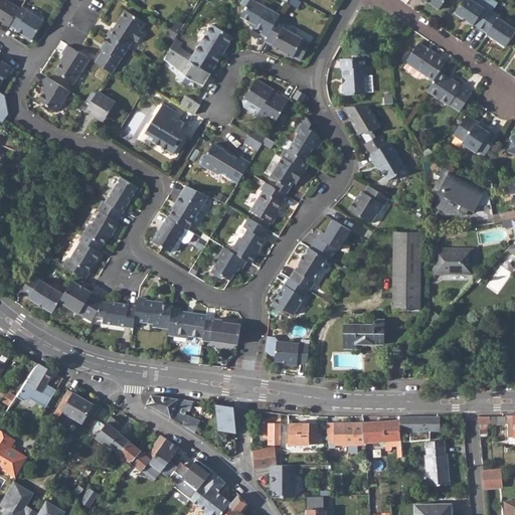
[(0,0),(0,19),(10,26),(10,25),(21,9),(6,0),(0,0)]
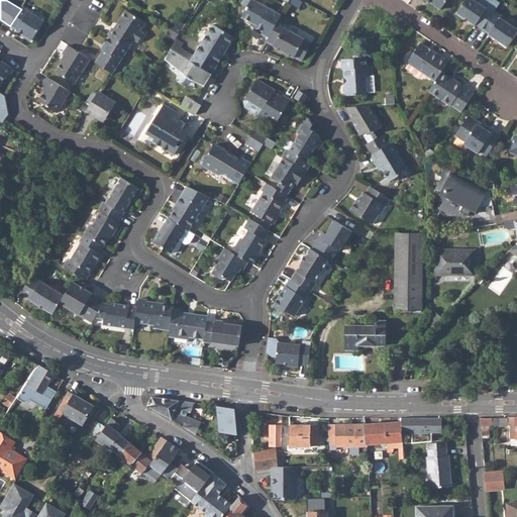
[(261,32),(269,36),(281,16),(281,14),(254,0),(243,0),(242,3),(247,6),(241,16),(250,21),(257,25),(255,27),(262,30),(261,32)]
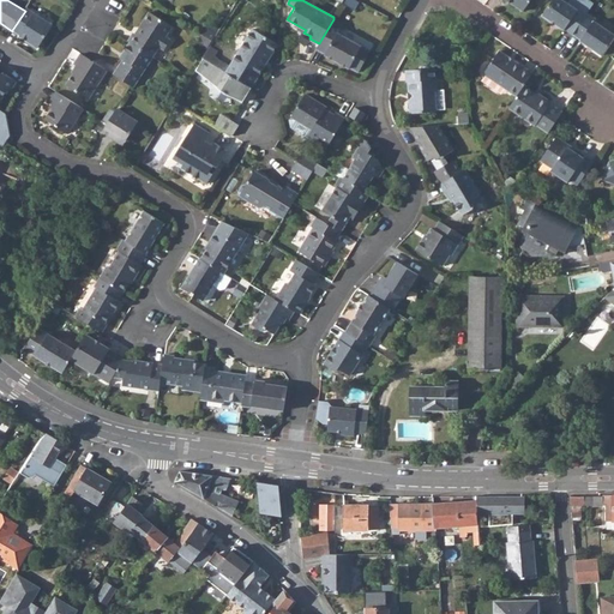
[(505,0),(524,12),(533,0),(505,0)]
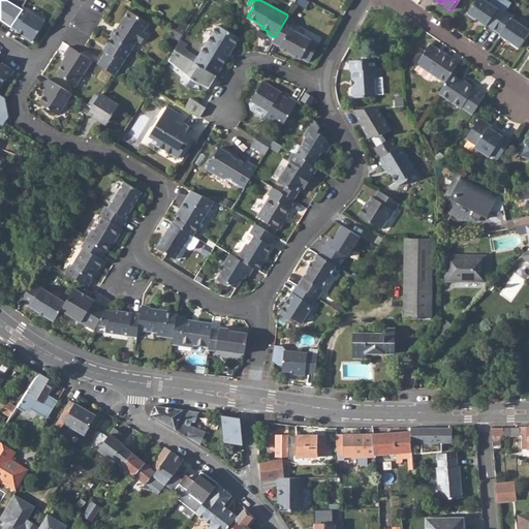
[(488,25),(495,30),(506,11),(512,3),(507,0),(491,0),(490,3),(485,0),(476,0),(468,13),(487,26),(488,25)]
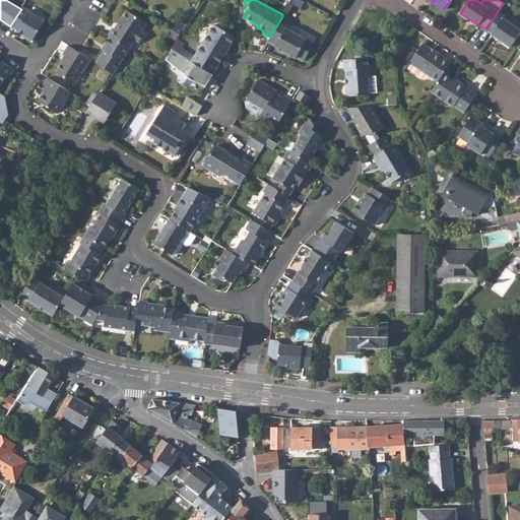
[(45,21),(22,7),(21,9),(10,25),(17,29),(16,30),(33,41),(45,21)]
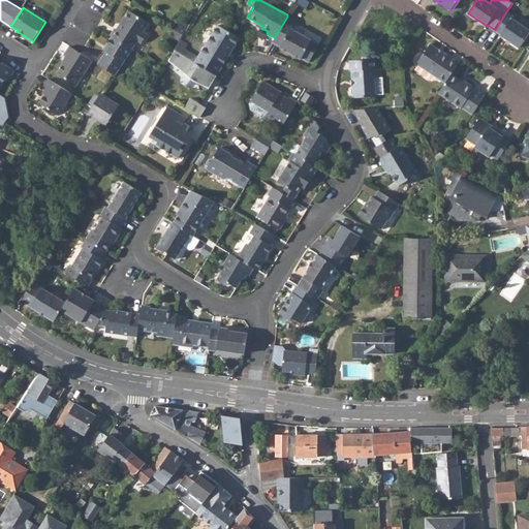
[(501,35),(520,48),(528,33),(528,29),(514,19),(515,17),(506,11),(495,30),(501,34),(501,35)]
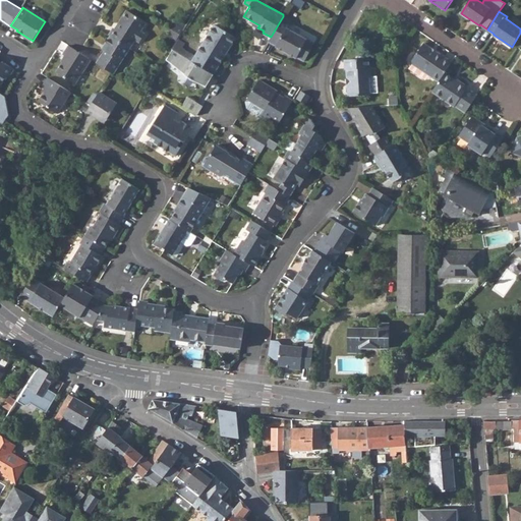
[(126,12),(118,25),(120,26),(116,33),(114,31),(113,30),(108,37),(110,38),(129,51),(135,42),(138,45),(145,36),(140,34),(146,24),(126,12)]
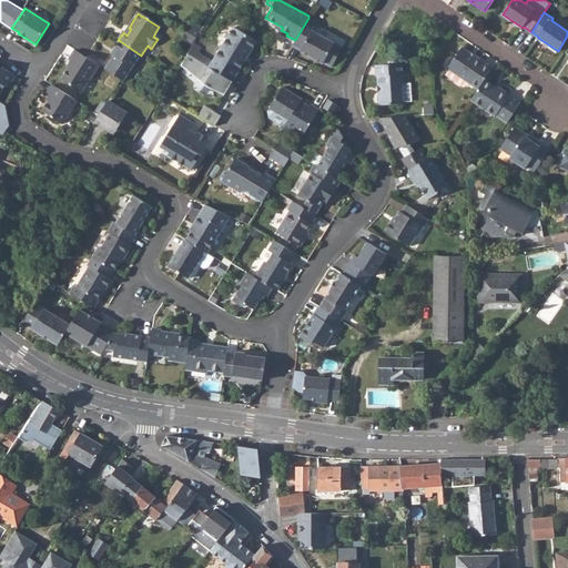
[(316,22),(308,18),(295,40),(293,44),(301,49),(300,50),(322,62),(323,61),(332,66),(342,47),(312,30),(316,22)]
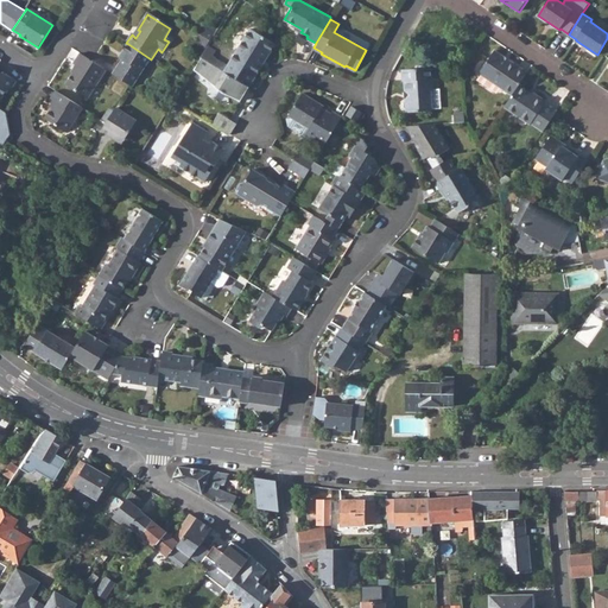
[(198,36),(209,43),(213,36),(203,29),(198,36)]
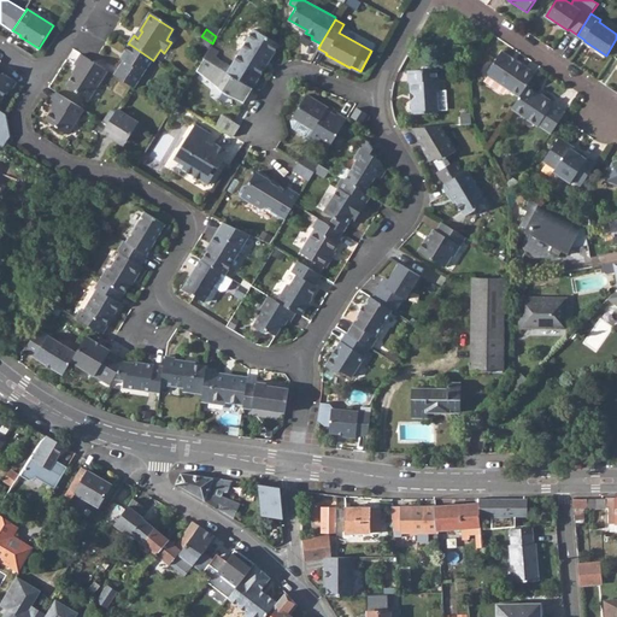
[(225,72),(250,88),(277,45),(251,29),(225,72)]
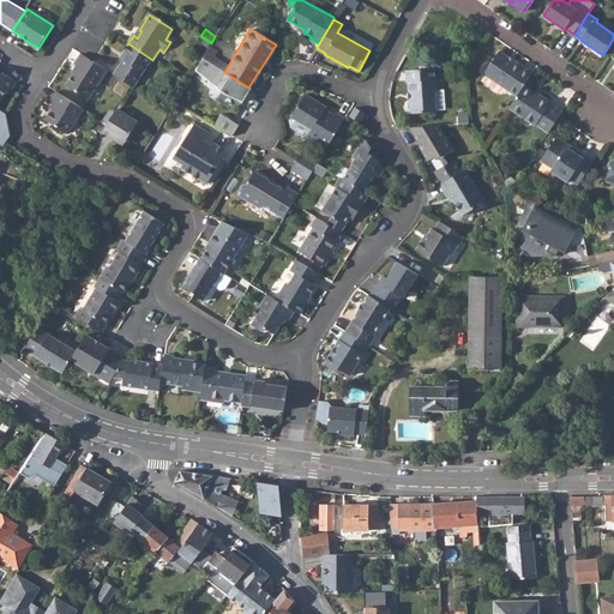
[(197,42),(208,49),(209,47),(211,43),(200,36),(197,42)]
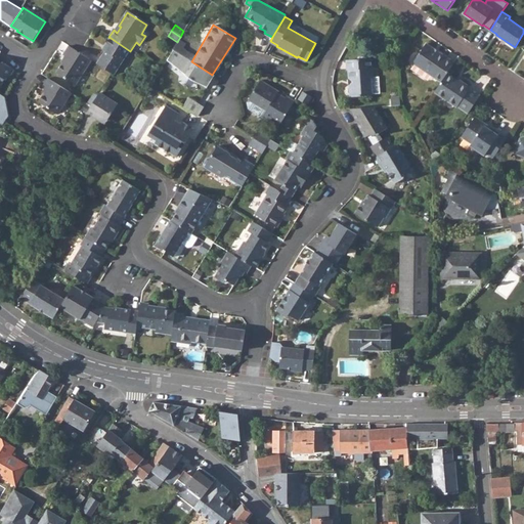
[(130,51),(111,38),(101,51),(104,53),(96,66),(113,77),(130,51)]
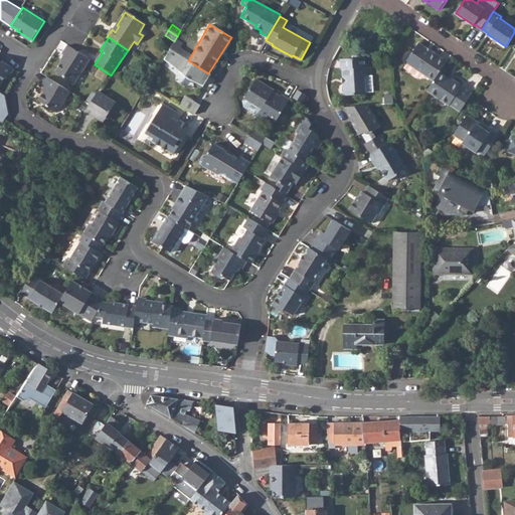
[(179,48),(181,44),(175,39),(174,41),(169,49),(182,57),(185,51),(179,48)]
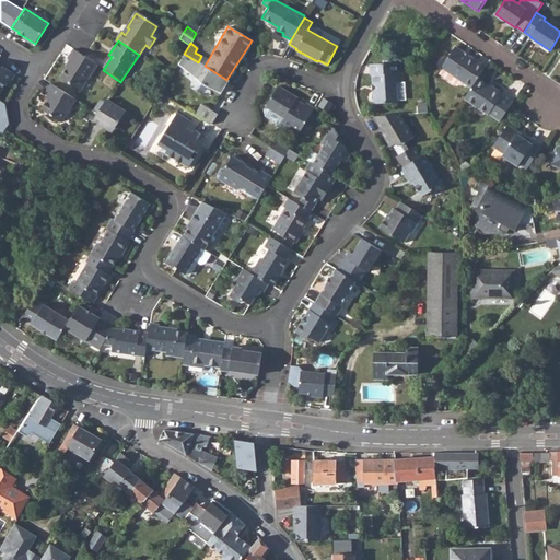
[(442,69),(471,90),(483,73),(487,68),(456,48),(442,69)]
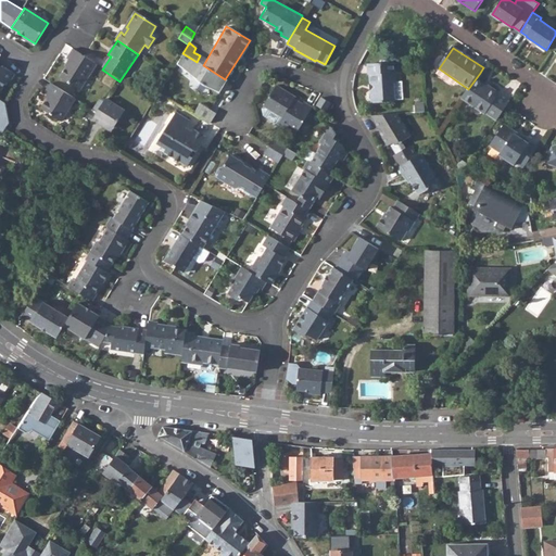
[(59,79),(79,91),(96,65),(73,50),(66,60),(70,62),(59,79)]
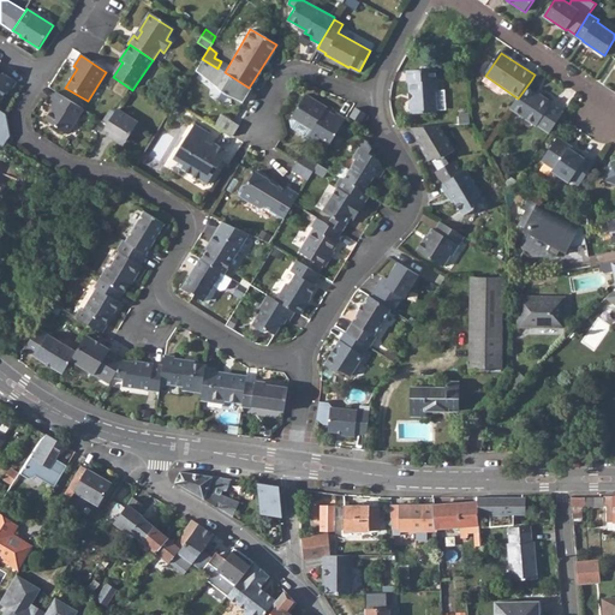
[(0,102),(9,90),(13,89),(18,82),(3,72),(1,73),(0,72),(0,60),(1,59),(0,58),(0,102)]
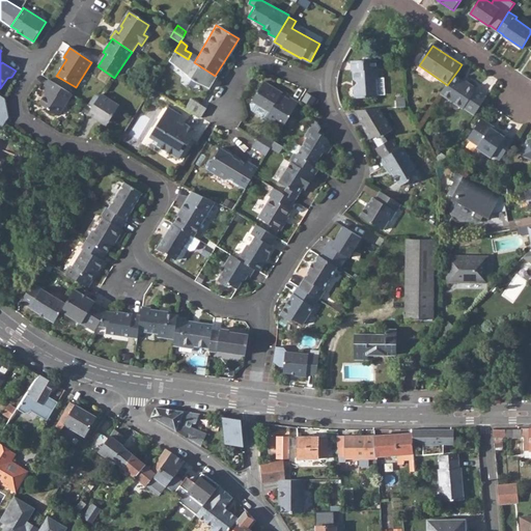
[(207,88),(215,76),(194,62),(188,59),(174,51),(167,61),(194,82),(207,88)]
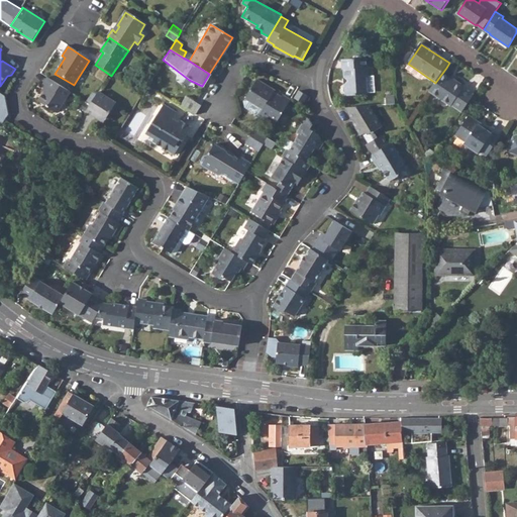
[(344,69),(345,95),(355,95),(355,92),(366,91),(366,76),(368,76),(367,57),(342,57),(342,69),(344,69)]
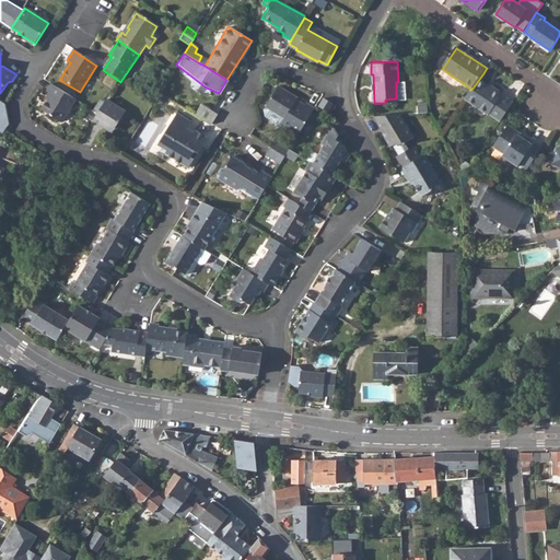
[(498,83),(483,73),(471,90),(469,93),(493,109),(494,108),(506,115),(511,108),(518,96),(506,90),(508,88),(499,82),(498,83)]
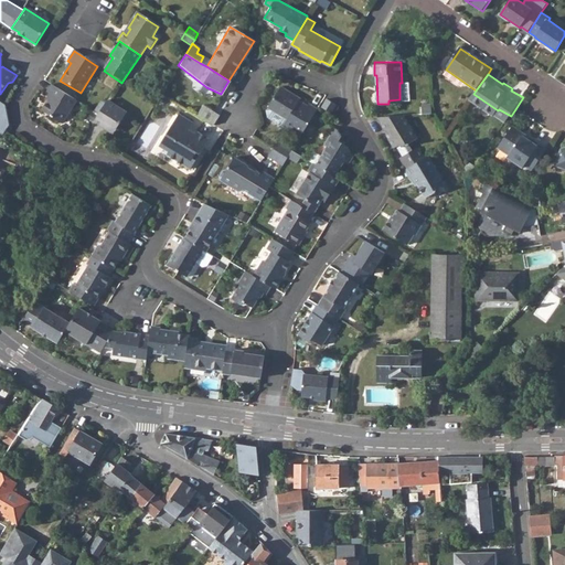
[(40,110),(61,124),(75,100),(51,85),(46,92),(50,95),(40,110)]
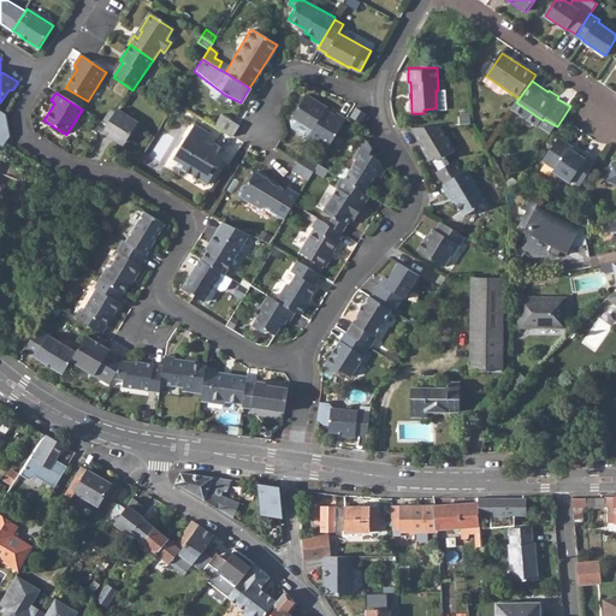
[(304,94),(291,117),(312,129),(308,136),(326,147),(344,118),(335,112),(333,114),(325,110),(315,104),(317,101),(304,94)]
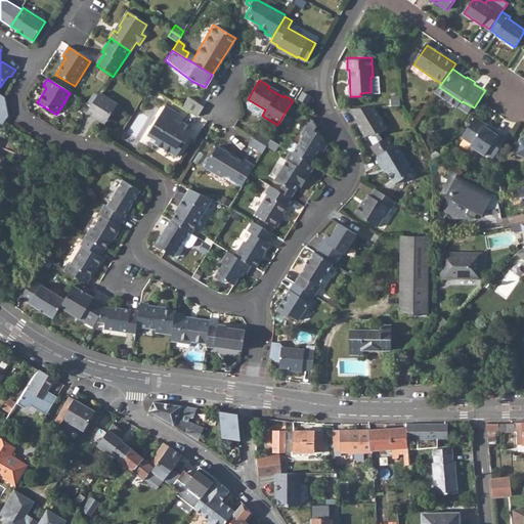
[(145,93),(154,98),(157,91),(148,87),(145,93)]
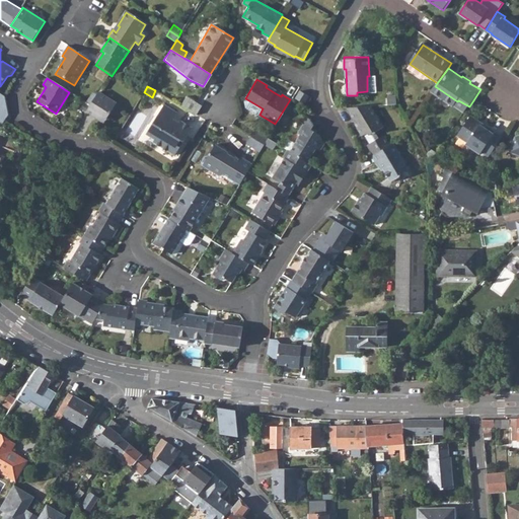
[(308,96),(299,91),(295,98),(303,103),(308,96)]
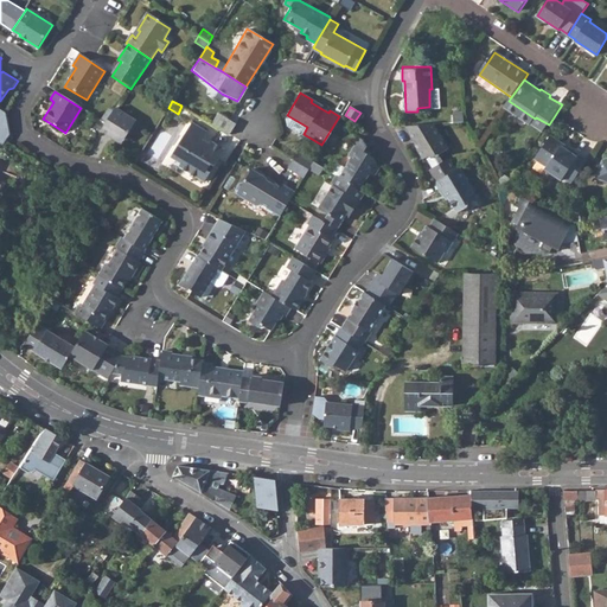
[(100,132),(120,145),(135,122),(115,109),(100,132)]
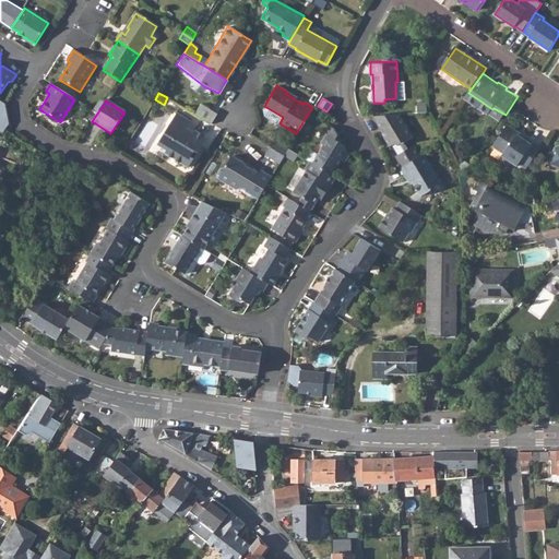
[(193,114),(210,122),(215,113),(200,103),(193,114)]
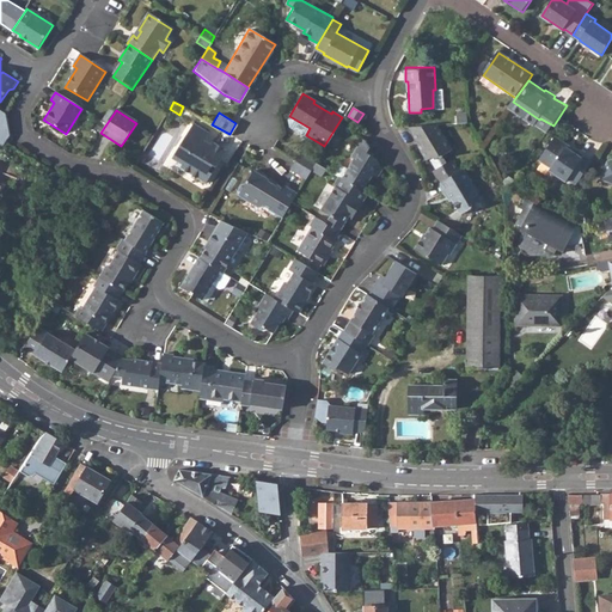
[(305,136),(306,135),(310,128),(289,116),(286,120),(288,127),(305,136)]
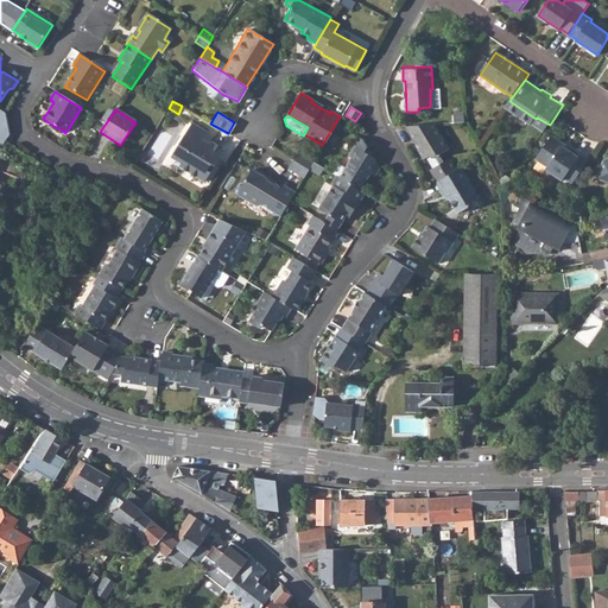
[(203,182),(210,171),(207,170),(211,164),(214,165),(223,150),(210,141),(209,145),(201,140),(207,131),(191,122),(170,158),(179,164),(178,168),(203,182)]
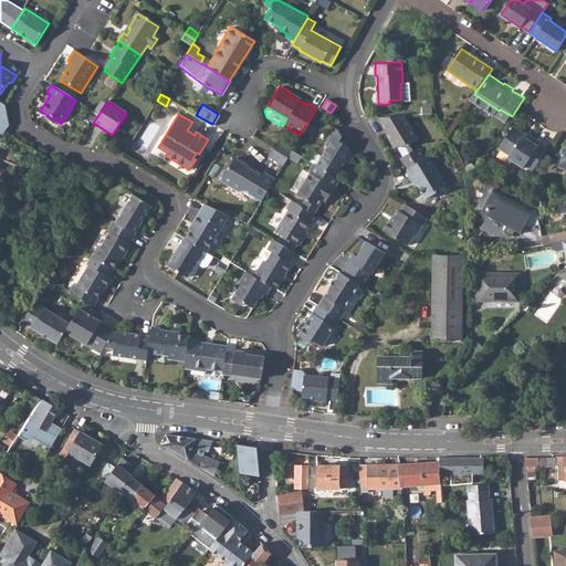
[(417,137),(402,115),(376,116),(385,132),(386,130),(390,137),(387,138),(392,147),(396,145),(401,155),(399,157),(406,167),(423,157),(422,154),(418,147),(412,150),(408,143),(417,137)]
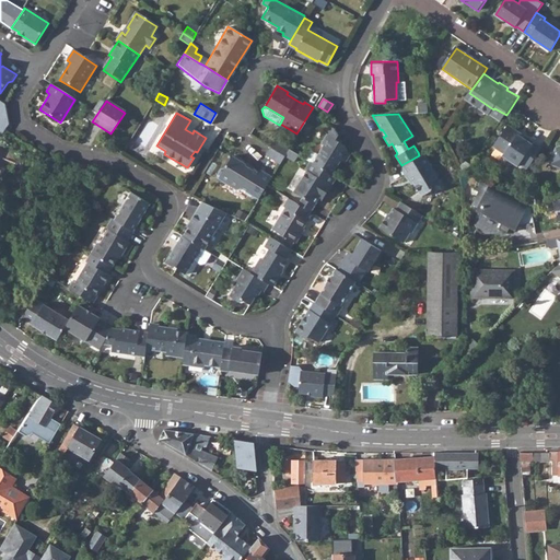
[(524,139),(518,136),(518,132),(509,126),(493,148),(505,155),(504,158),(518,167),(520,165),(528,170),(543,149),(534,142),(533,146),(524,139)]
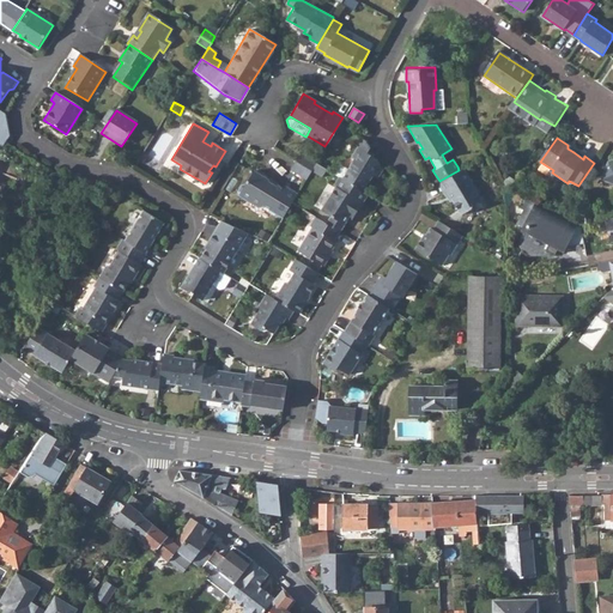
[(343,178),(363,190),(372,176),(378,176),(383,169),(377,158),(368,152),(370,147),(366,140),(363,139),(352,157),(354,158),(343,178)]
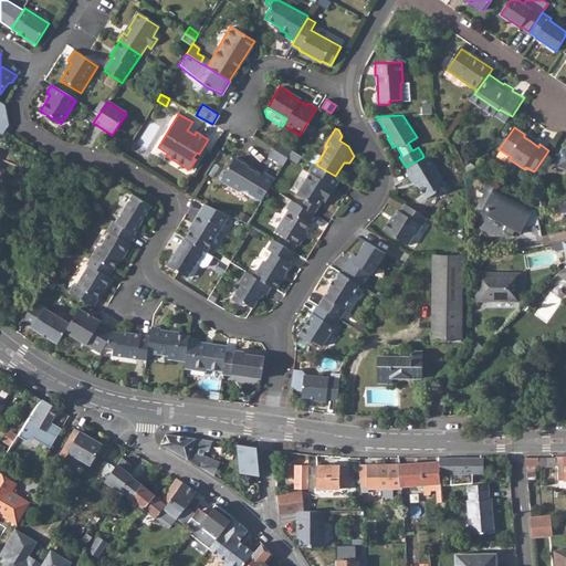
[(273,149),(286,157),(291,150),(278,142),(273,149)]
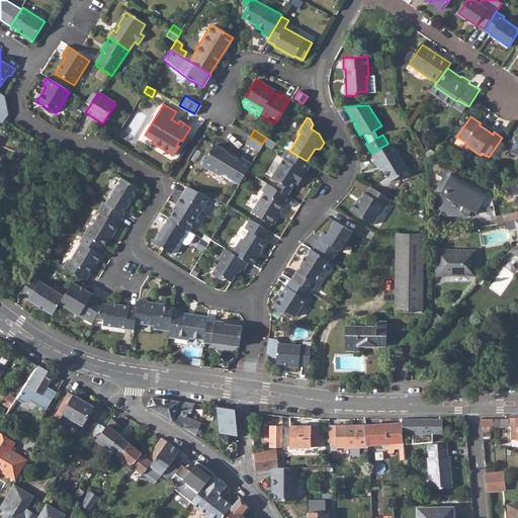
[(517,137),(516,138),(508,153),(517,156),(517,137)]
